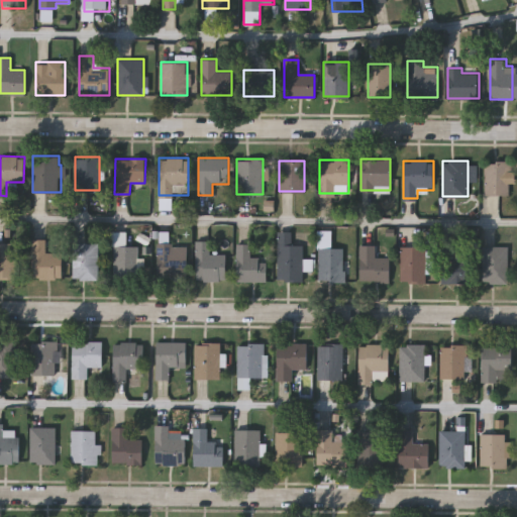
[(512,161),(512,184),(509,184),(509,193),(484,193),(484,161),(512,161)]
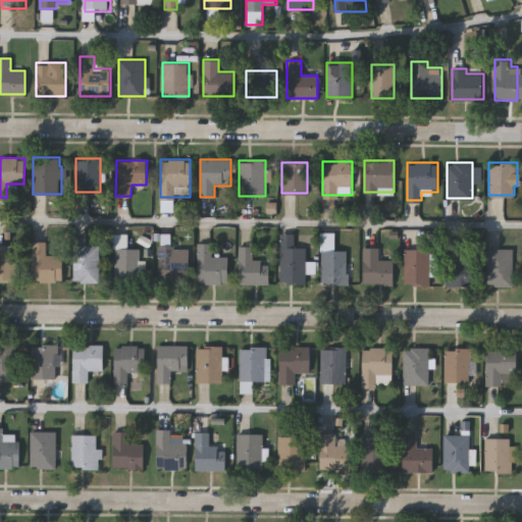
[(347,283),(321,283),(321,231),(333,230),(334,249),(347,249),(347,283)]
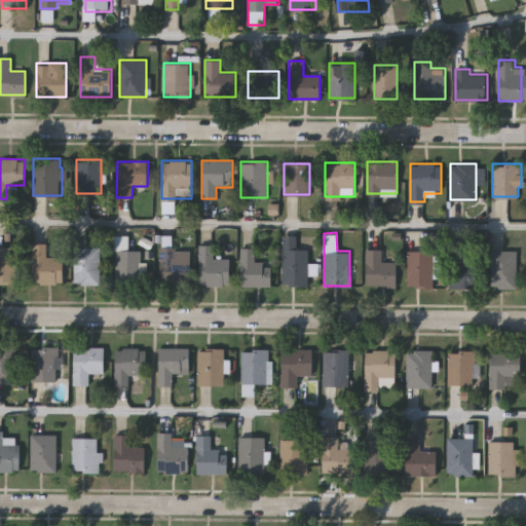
[(308,248),(308,283),(282,283),(282,234),(296,234),(296,248),(308,248)]
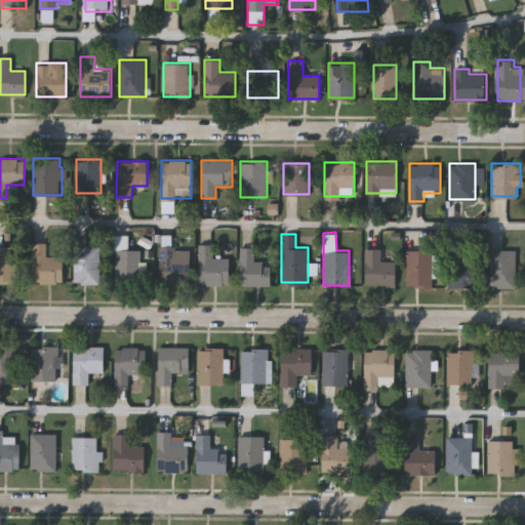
[(190,283),(159,283),(159,245),(162,245),(162,235),(167,235),(167,246),(190,246),(190,283)]
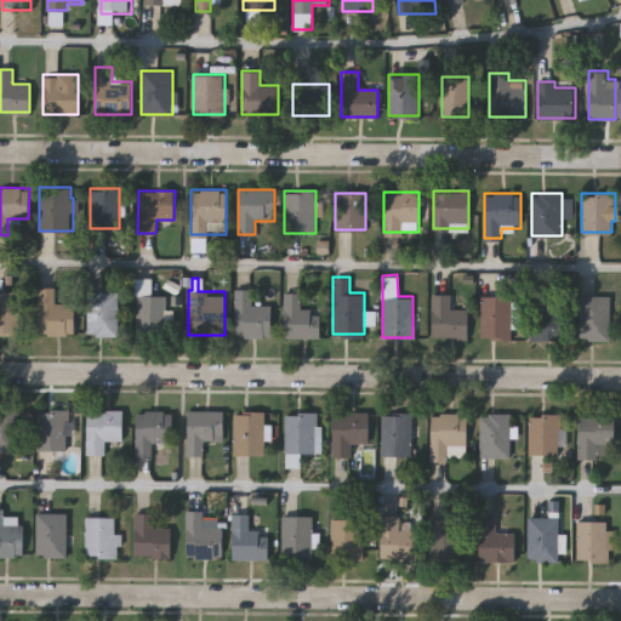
[(74,302),(74,334),(39,334),(38,285),(53,285),(53,302),(74,302)]
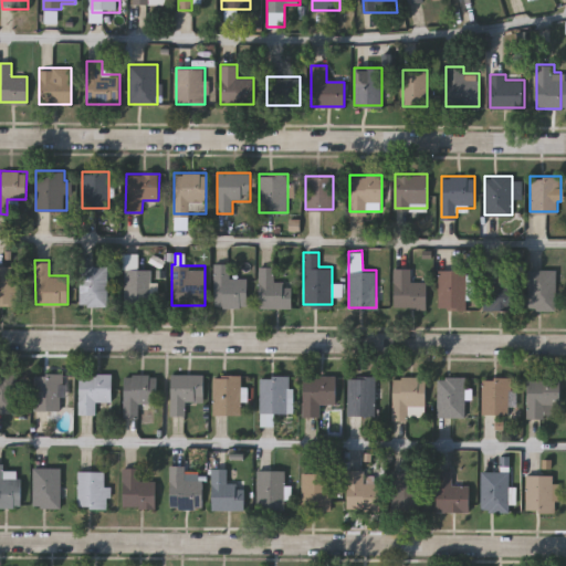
[(215,304),(215,263),(229,263),(229,276),(248,276),(248,304),(215,304)]
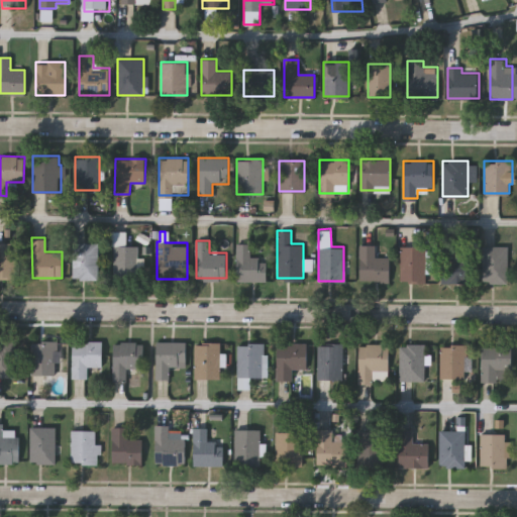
[(0,241),(16,241),(16,277),(0,277),(0,241)]
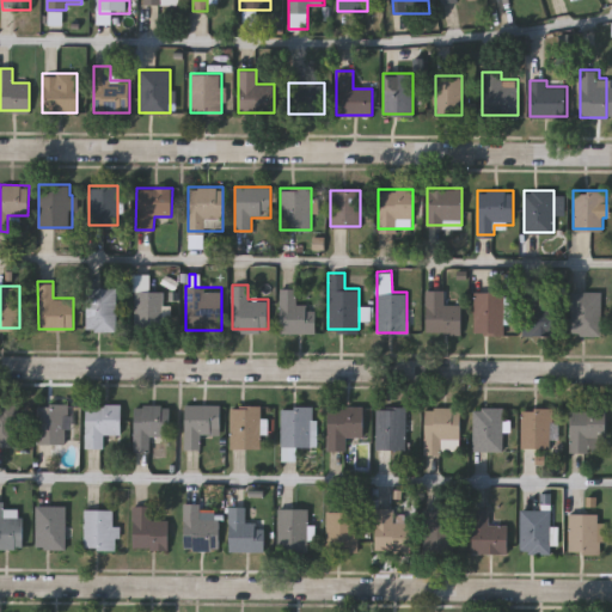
[(116,287),(116,330),(86,330),(86,287),(116,287)]
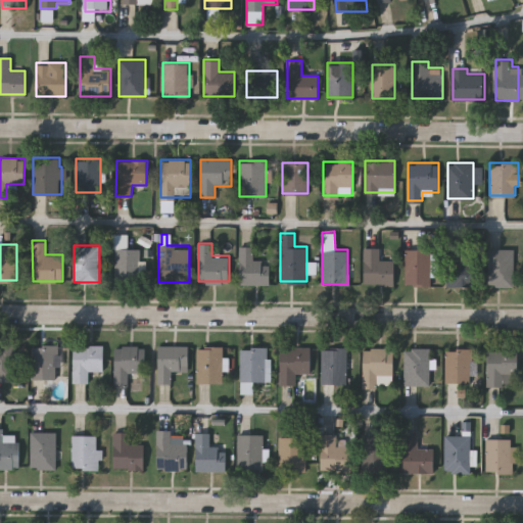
[(253,245),(253,258),(269,258),(269,280),(239,280),(239,245),(253,245)]
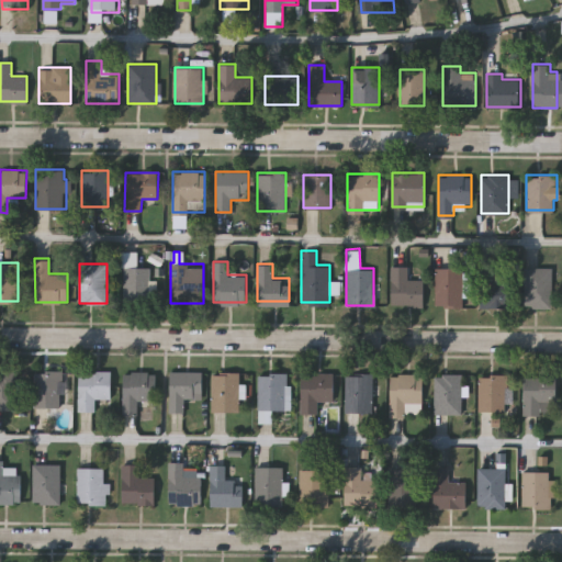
[(391,305),(391,266),(412,266),(412,276),(424,276),(424,305),(391,305)]
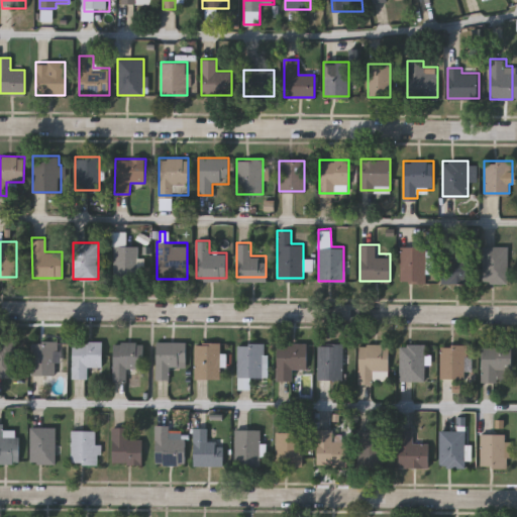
[(401,281),(401,244),(434,244),(434,281),(401,281)]
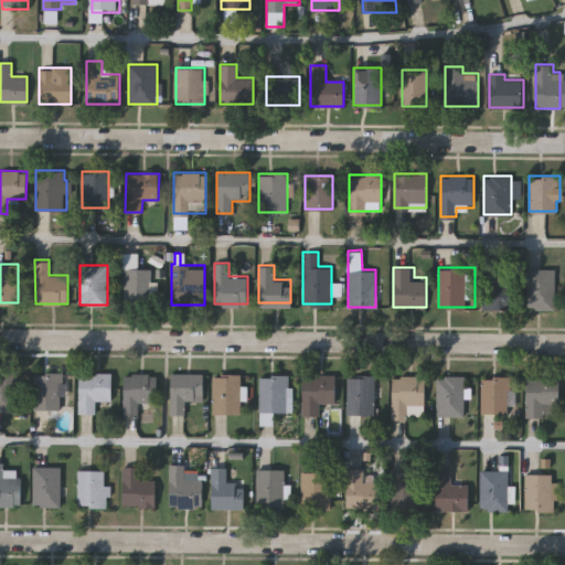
[(150,268),(150,302),(124,302),(124,268),(150,268)]
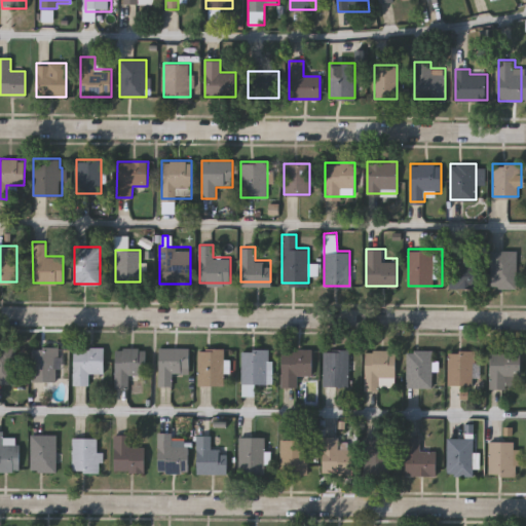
[(516,287),(490,287),(490,250),(516,250),(516,287)]
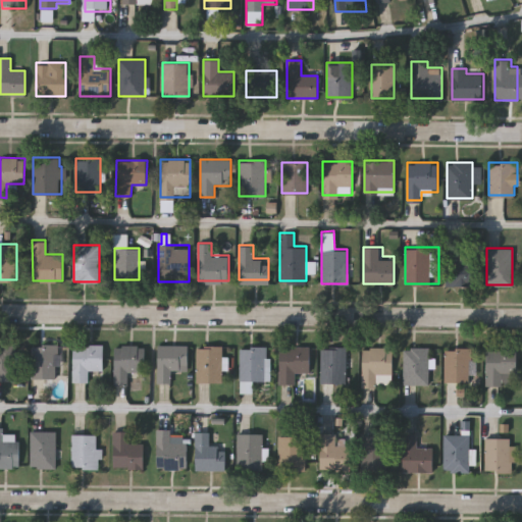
[(476,284),(447,284),(447,252),(476,252),(476,284)]
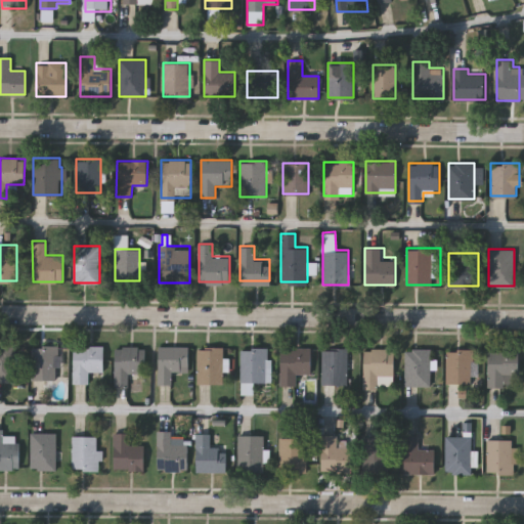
[(0,345),(15,345),(15,382),(0,382),(0,345)]
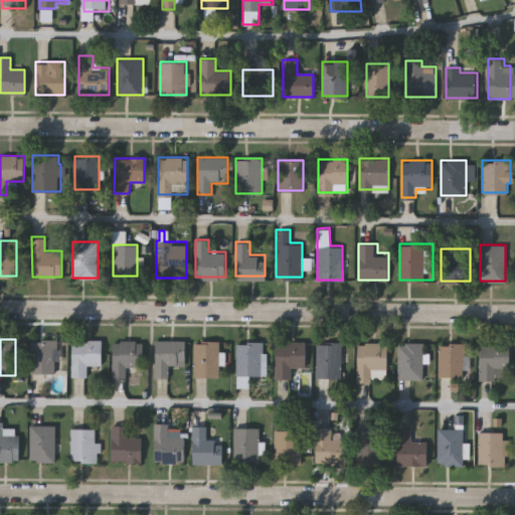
[(56,372),(31,372),(31,339),(56,339),(56,372)]
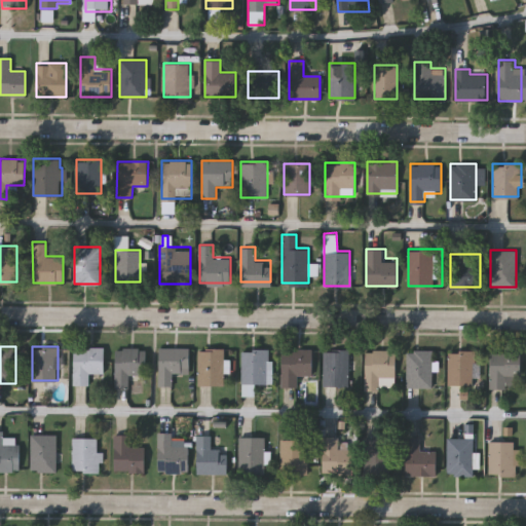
[(73,384),(73,346),(103,346),(103,372),(89,372),(89,384),(73,384)]
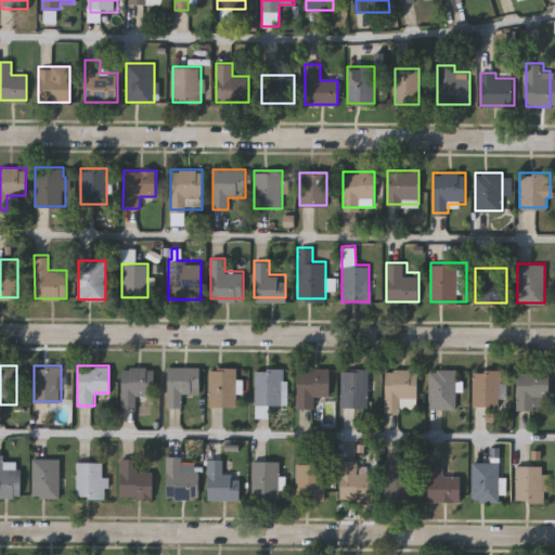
[(154,366),(154,395),(136,395),(136,408),(121,408),(121,366),(154,366)]
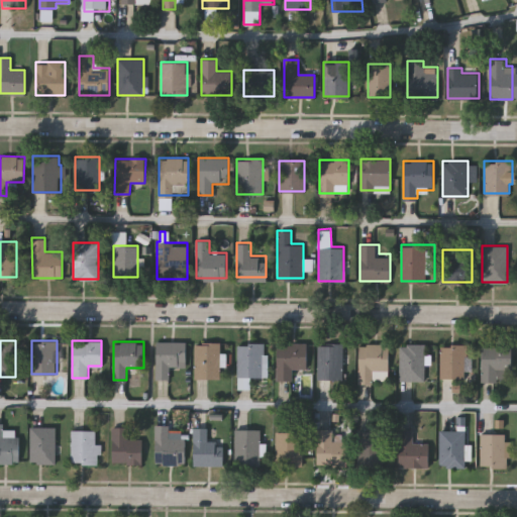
[(156,341),(187,341),(187,366),(169,366),(169,378),(156,378),(156,341)]
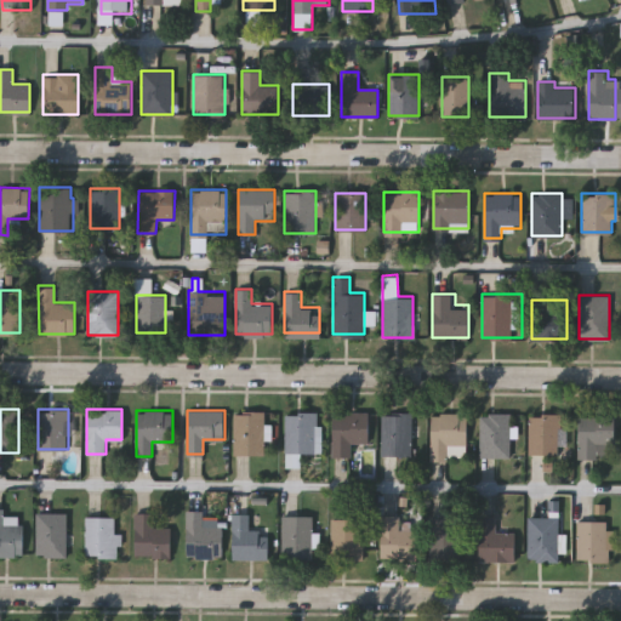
[(265,410),(265,454),(233,454),(233,410),(265,410)]
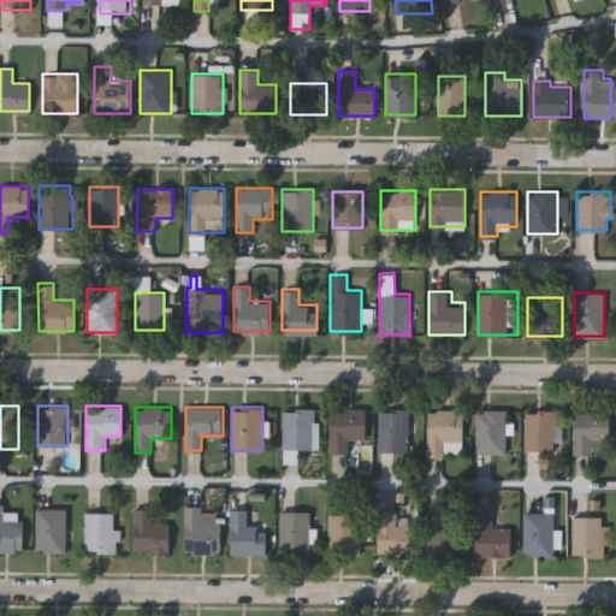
[(314,451),(291,451),(291,461),(284,461),(284,408),(314,408),(314,451)]
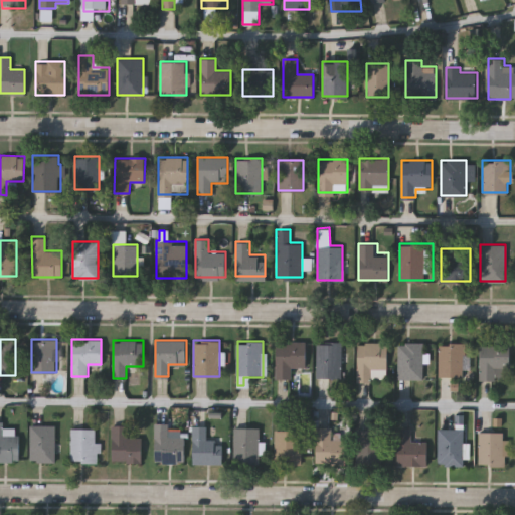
[(305,341),(305,367),(292,367),(292,378),(276,378),(276,341),(305,341)]
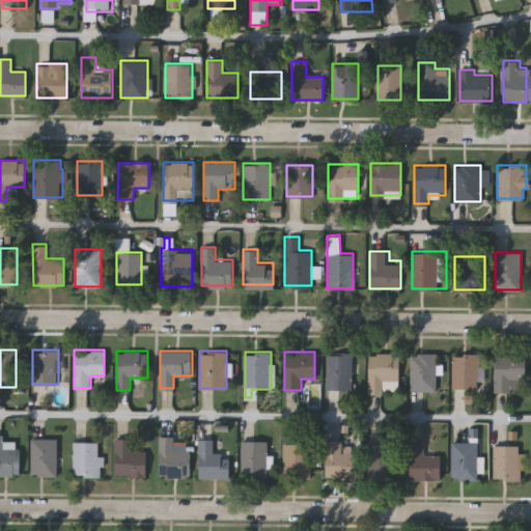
[(326,389),(326,352),(352,352),(352,389),(326,389)]
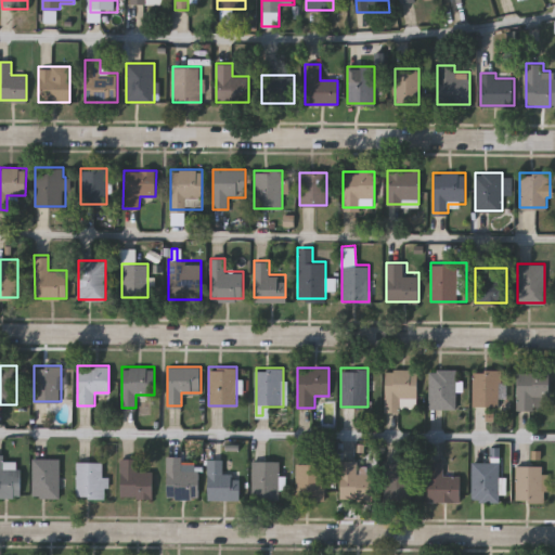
[(385,369),(416,369),(416,411),(385,411),(385,369)]
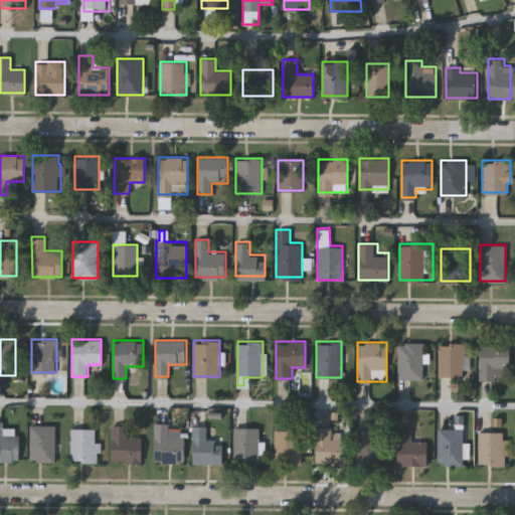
[(398,378),(398,342),(423,342),(423,378),(398,378)]
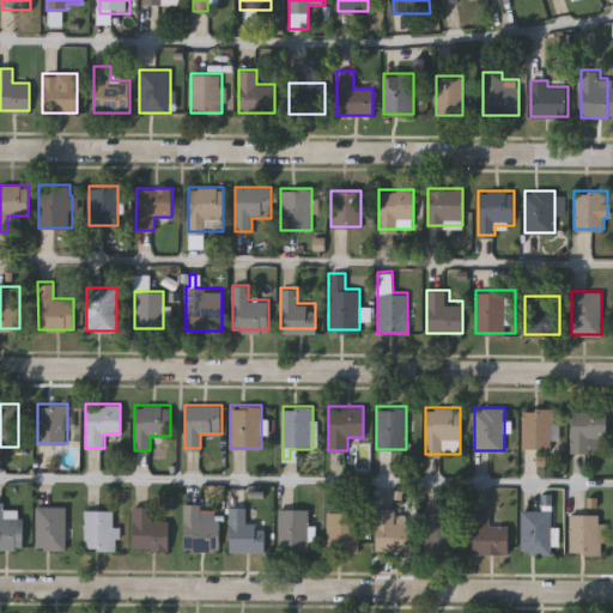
[(553,449),(522,449),(522,408),(554,408),(553,449)]
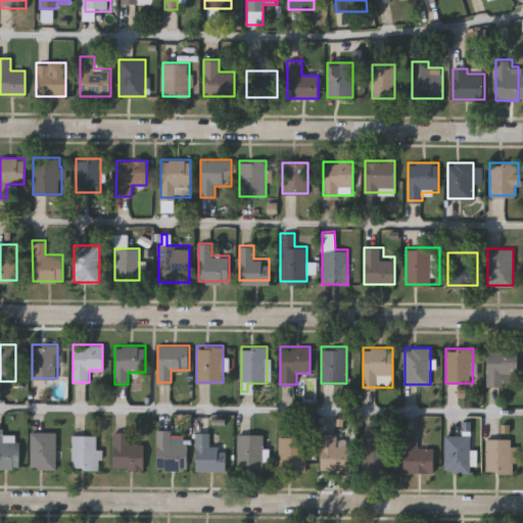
[(518,349),(518,384),(486,384),(486,349),(518,349)]
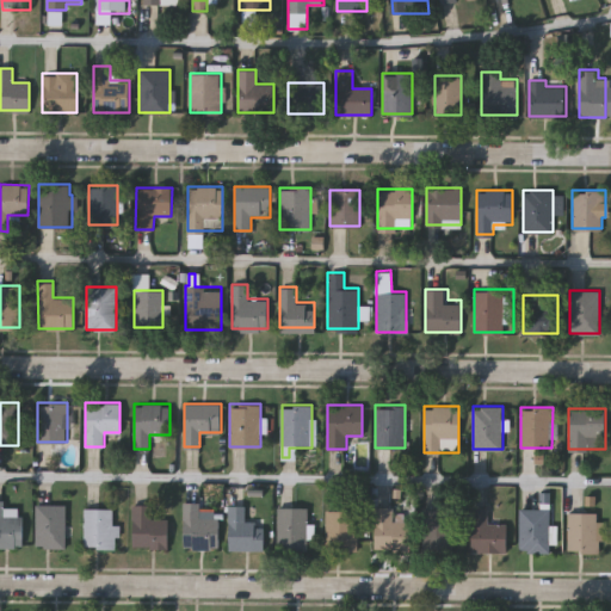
[(0,499),(4,499),(4,508),(22,508),(22,545),(0,545),(0,499)]
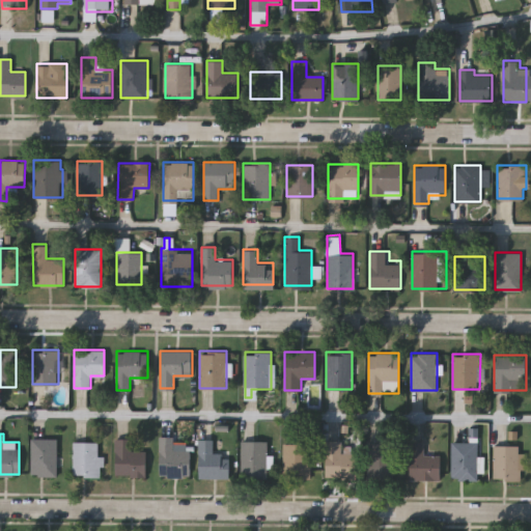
[(173,436),(173,449),(190,449),(190,476),(159,476),(159,436),(173,436)]
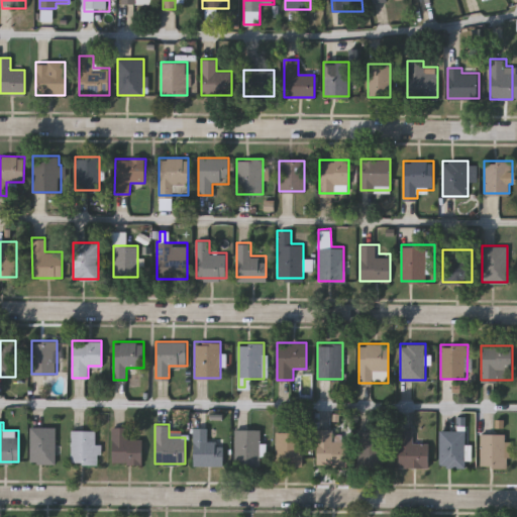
[(55,426),(55,462),(29,462),(30,426),(55,426)]
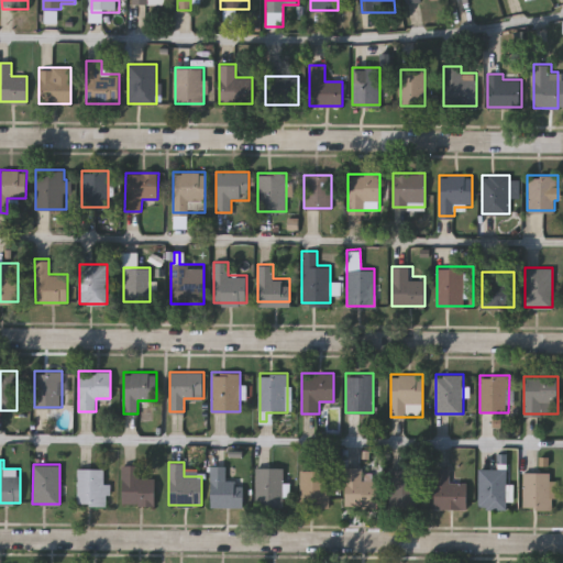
[(122,504),(122,464),(139,464),(139,477),(154,477),(154,504),(122,504)]
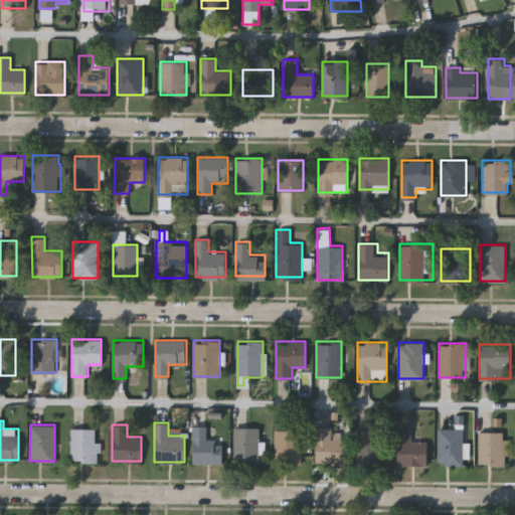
[(222,463),(192,463),(192,425),(206,425),(206,440),(222,440),(222,463)]
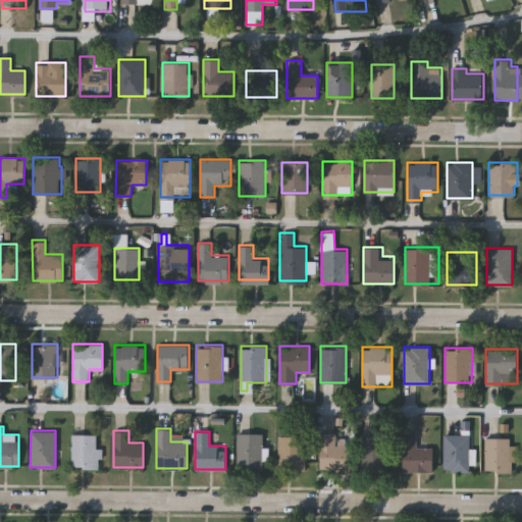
[(395,431),(395,465),(367,465),(367,431),(395,431)]
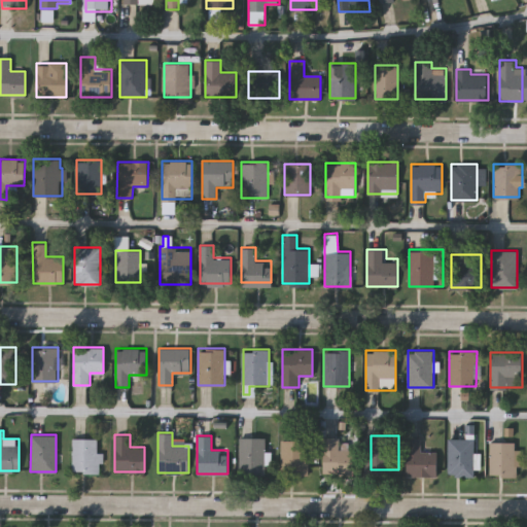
[(239,473),(239,436),(265,436),(265,473),(239,473)]
